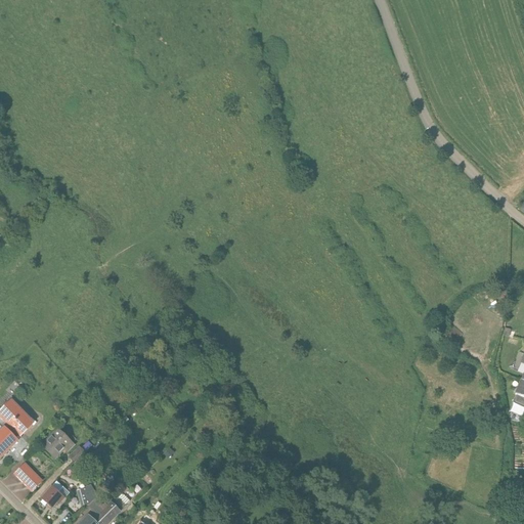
[(431,339),(438,345),(441,341),(447,334),(452,328),(445,321),(431,339)]
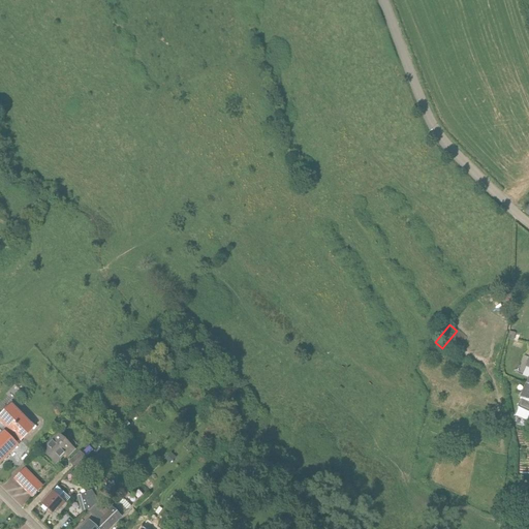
[(528,385),(525,384),(512,414),(528,421),(528,417),(528,385)]
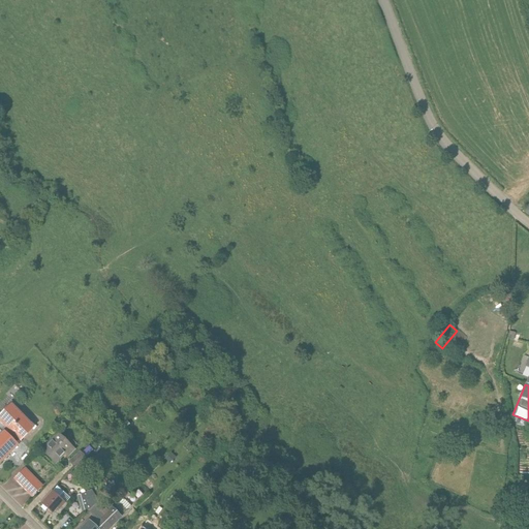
[(32,428),(11,406),(0,416),(0,419),(9,429),(4,434),(4,433),(0,436),(0,462),(17,446),(14,444),(20,440),(32,428)]
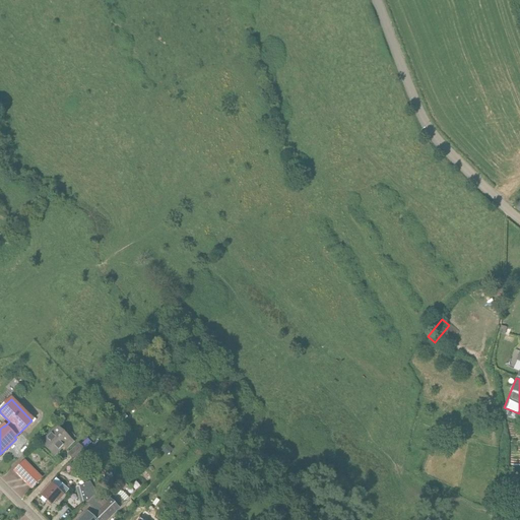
[(126,417),(122,414),(116,421),(119,425),(126,417)]
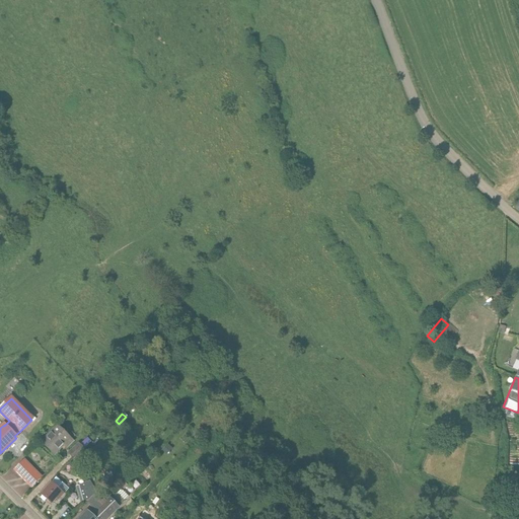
[(58,426),(49,435),(42,442),(54,454),(64,444),(67,447),(74,440),(58,426)]
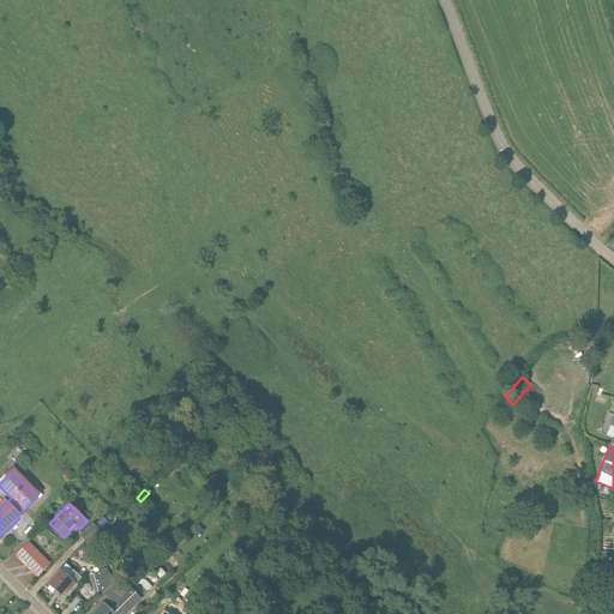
[(103,518),(95,525),(94,524),(80,535),(86,543),(101,531),(100,530),(108,523),(103,518)]
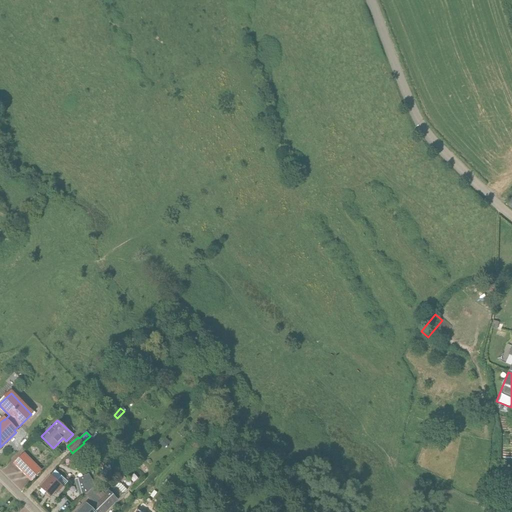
[(169,443),(164,438),(159,444),(164,449),(169,443)]
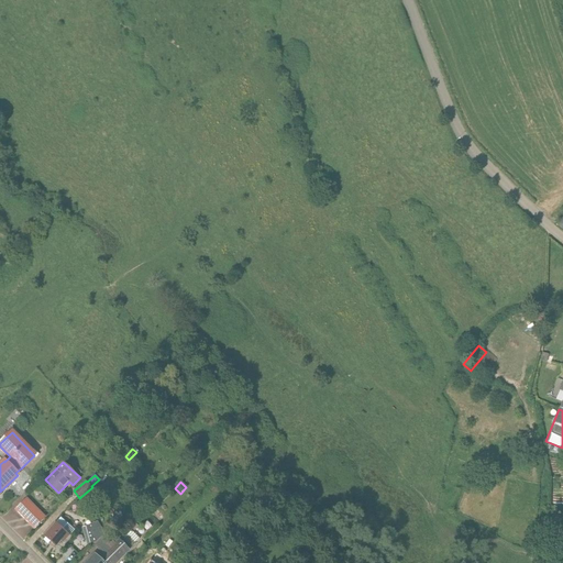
[(44,517),(26,500),(17,510),(33,528),(44,517)]
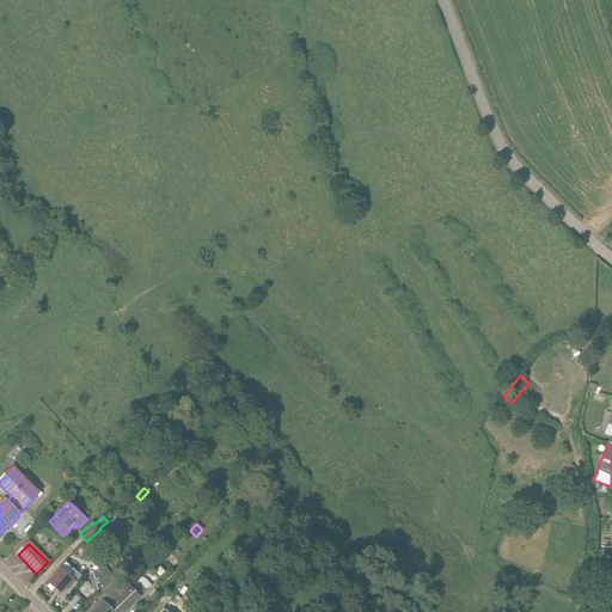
[(68,591),(75,582),(80,576),(66,563),(61,569),(48,583),(60,594),(66,588),(68,591)]
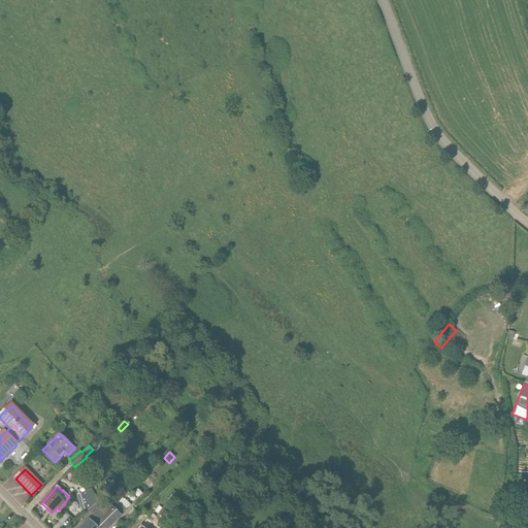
[(83,514),(88,509),(84,493),(77,495),(83,514)]
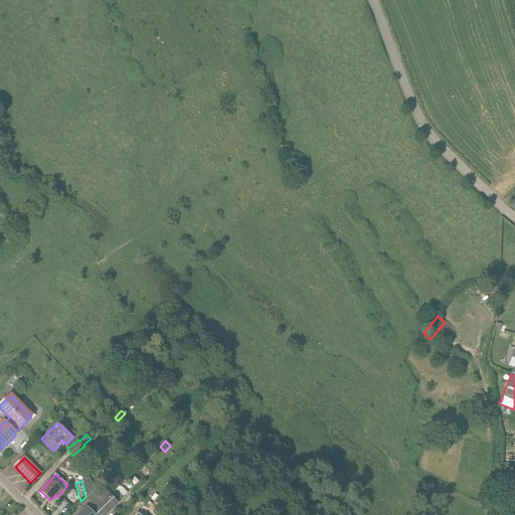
[(92,514),(105,514),(117,503),(127,493),(119,485),(110,495),(98,507),(92,514)]
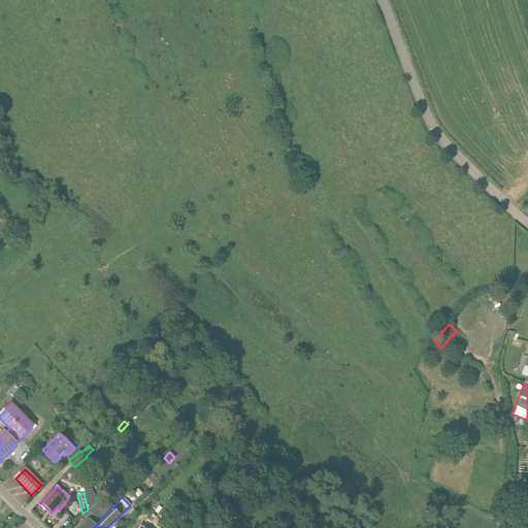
[(94,516),(80,527),(94,527),(100,520),(112,507),(111,506),(107,510),(99,501),(89,510),(94,516)]
